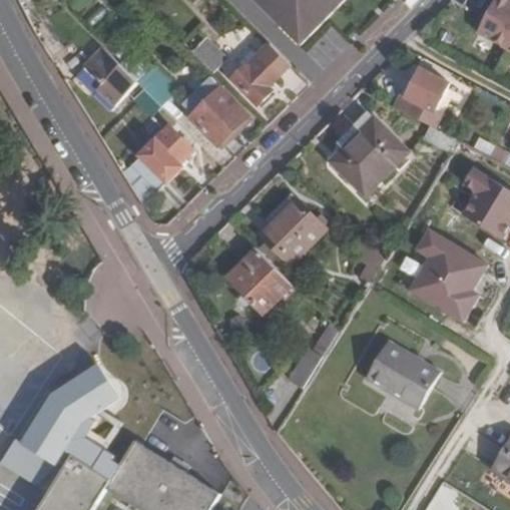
[(253,0),(299,44),(341,0),(253,0)]
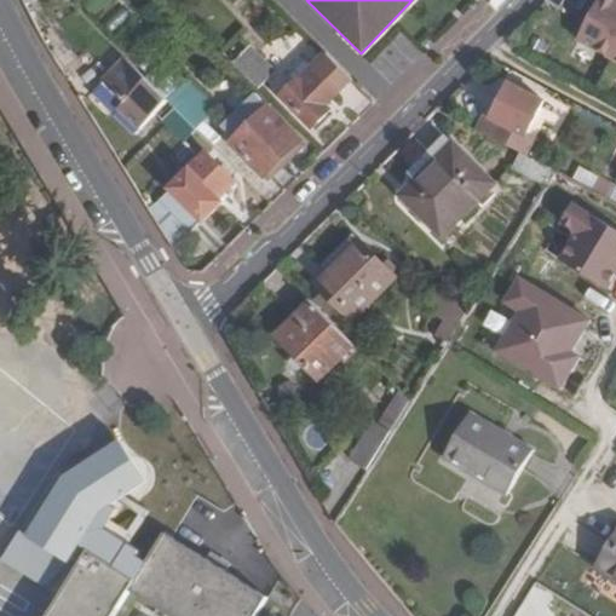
[(611,56),(615,46),(615,0),(594,0),(575,36),(611,56)]
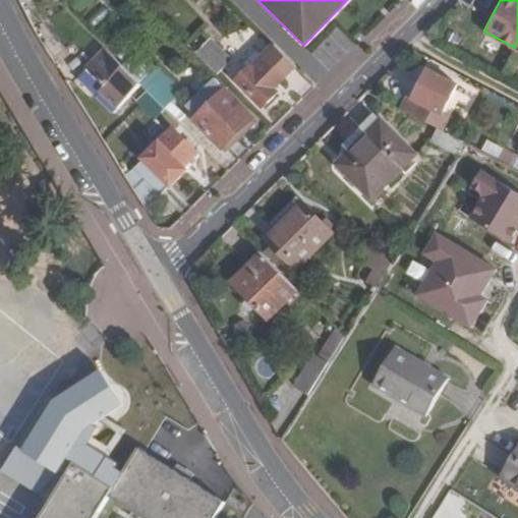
[(193,51),(215,72),(228,58),(207,37),(193,51)]
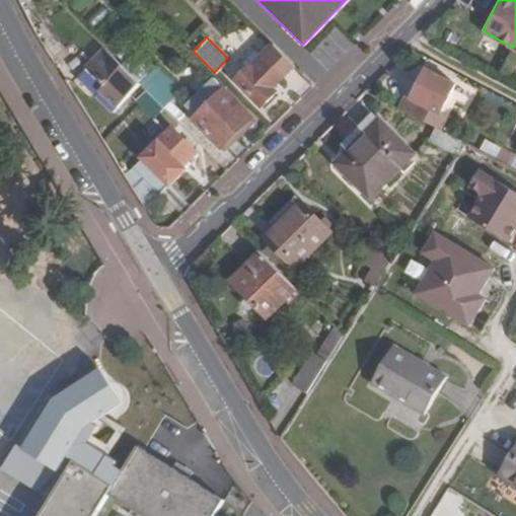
[(259,103),(273,89),(271,86),(292,64),(271,43),(258,55),(245,67),(234,79),(259,103)]
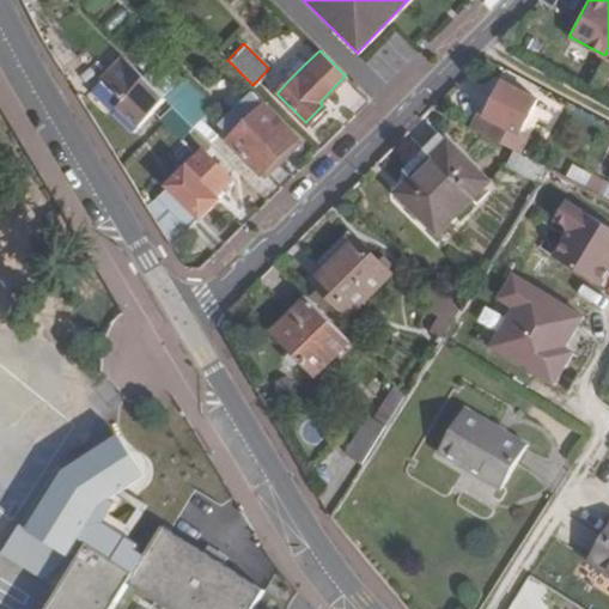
[(120,98),(114,103),(136,125),(151,109),(162,121),(174,109),(120,55),(98,78),(120,98)]
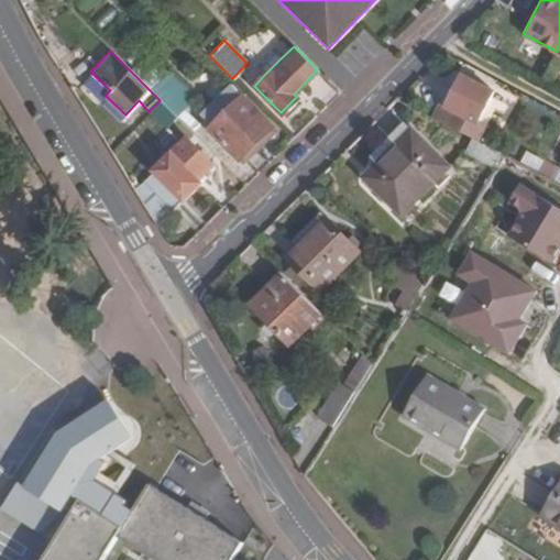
[(274,54),(261,67),(266,73),(280,59),(274,54)]
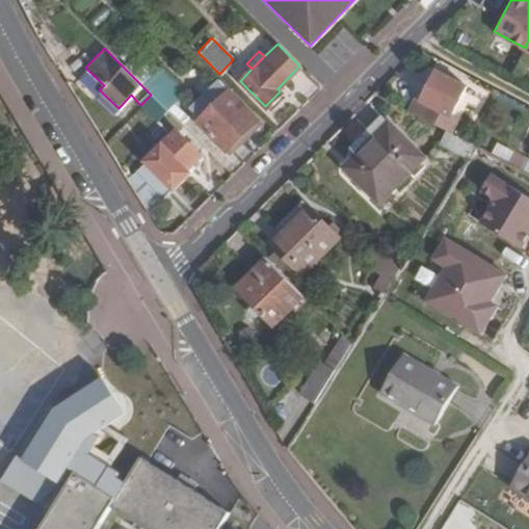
[(159,67),(141,84),(166,109),(183,90),(159,67)]
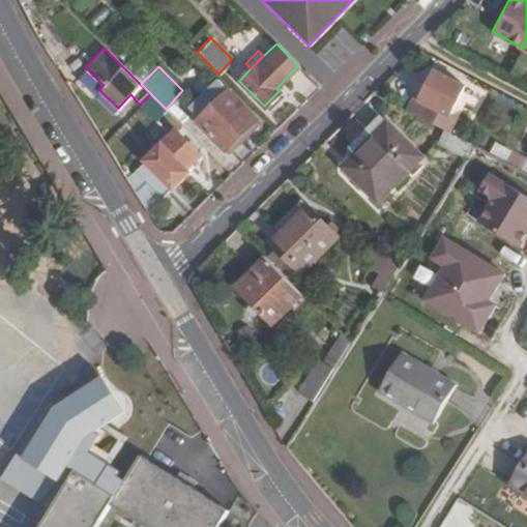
[(104,85),(85,67),(76,77),(113,113),(118,108),(98,89),(104,85)]
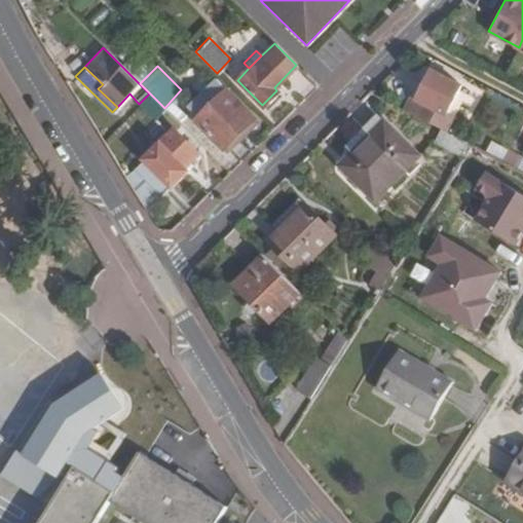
[(450,117),(445,114),(459,83),(430,68),(414,99),(408,111),(440,127),(444,131),(450,117)]
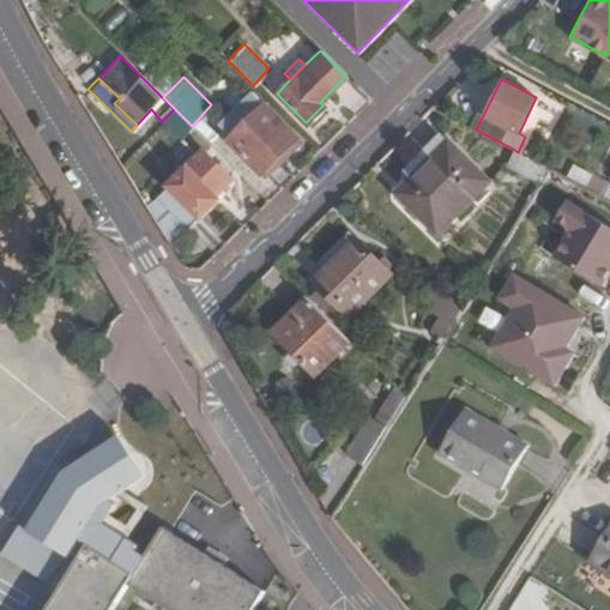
[(217,125),(229,137),(263,103),(252,91),(217,125)]
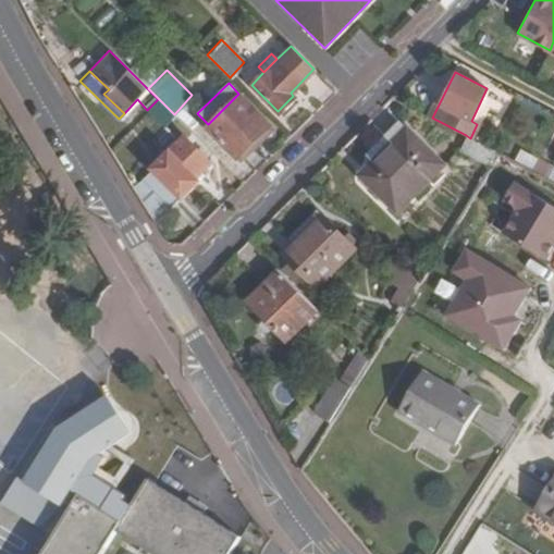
[(239,94),(206,126),(235,156),(268,123),(239,94)]
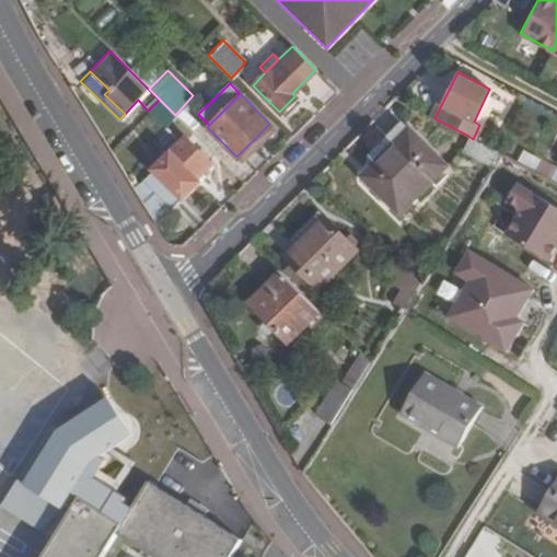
[(148,111),(164,125),(175,115),(159,100),(148,111)]
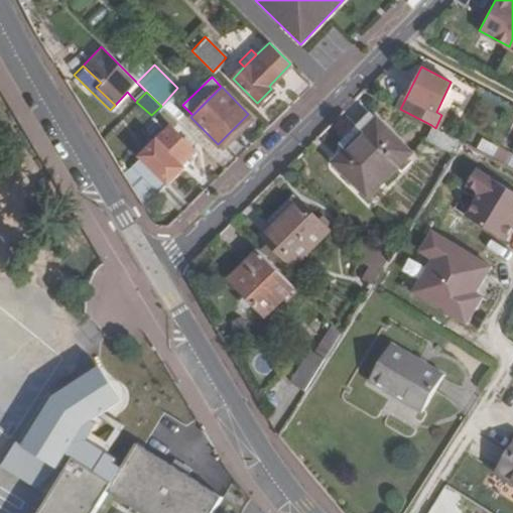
[(368,110),(338,141),(345,147),(374,117),(368,110)]
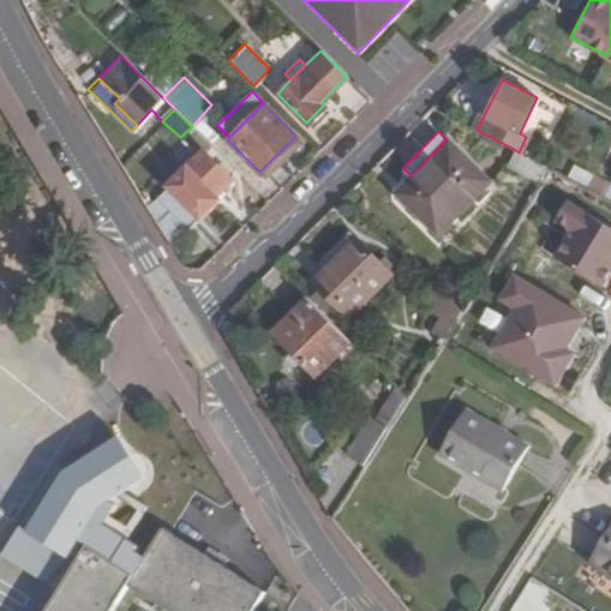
[(395,191),(436,232),(487,180),(445,139),(411,175),(395,191)]
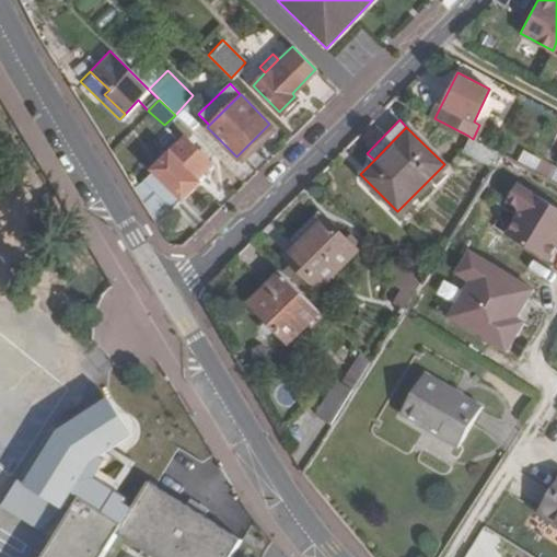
[(180,197),(181,198),(198,181),(196,177),(211,162),(184,136),(131,187),(153,222),(180,197)]
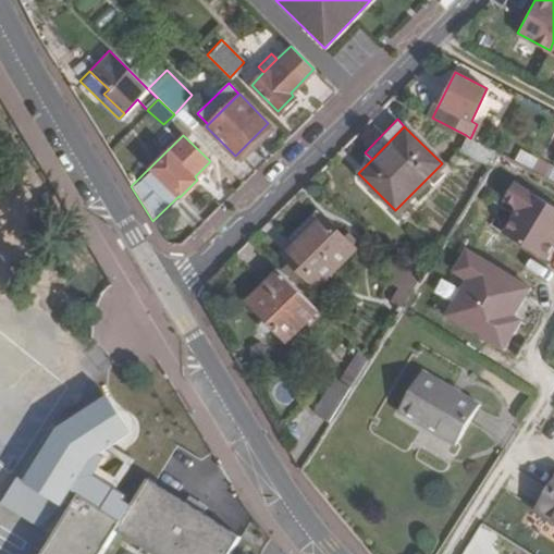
[(489,164),(496,151),(494,150),(470,138),(466,135),(458,149),(489,164)]
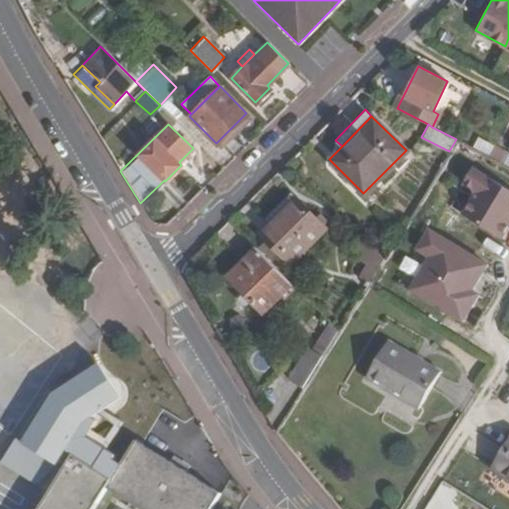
[(487,156),(500,162),(506,152),(493,145),(487,156)]
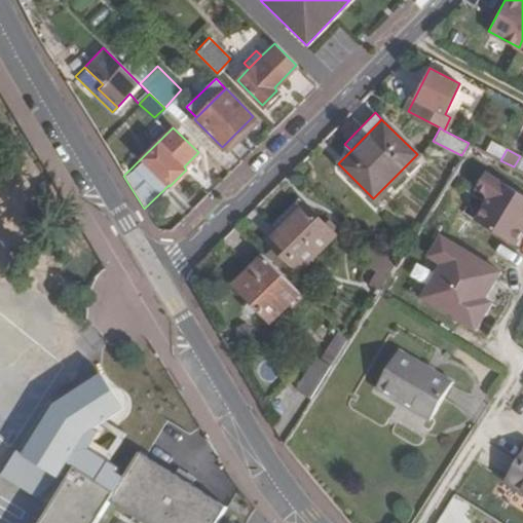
[(522,195),(484,172),(460,210),(514,243),(522,227),(522,195)]
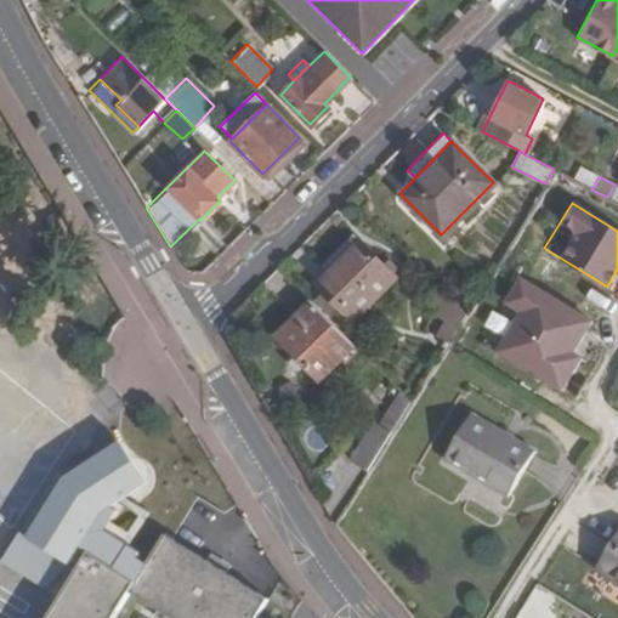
[(350,232),(321,262),(325,267),(329,271),(359,241),(350,232)]
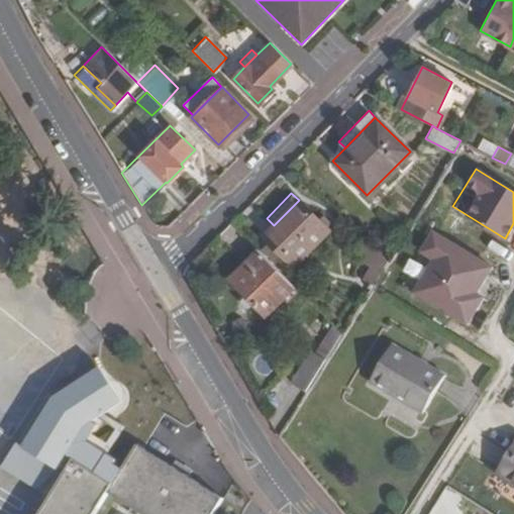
[(288,262),(291,265),(327,229),(299,200),(274,225),(271,222),(260,233),(267,239),(288,262)]
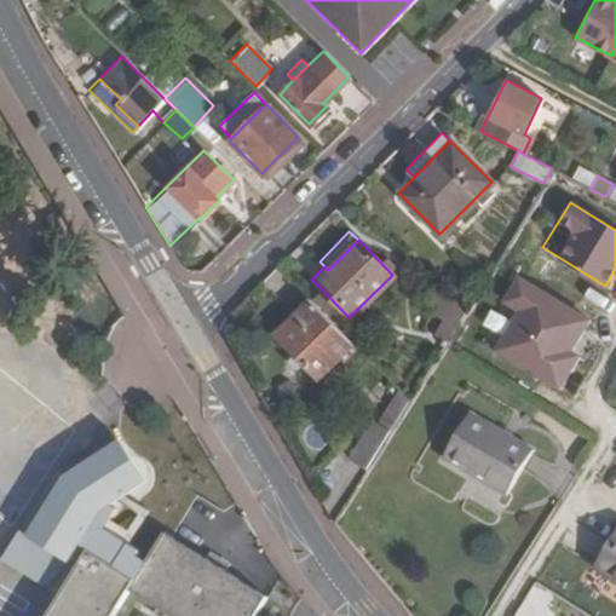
[(585,318),(516,275),(477,338),(556,386),(575,355),(565,349),(585,318)]
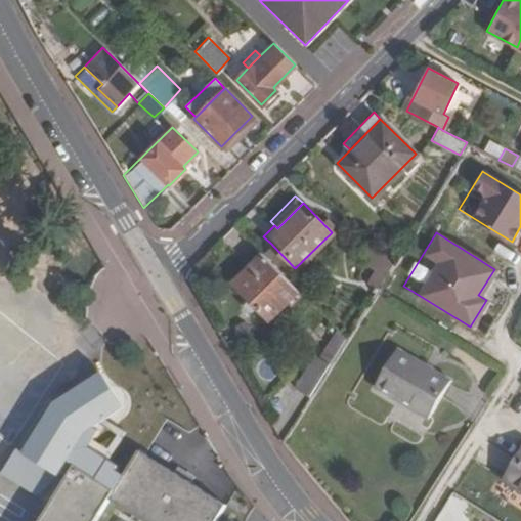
[(270,243),(263,250),(285,271),(292,265),(270,243)]
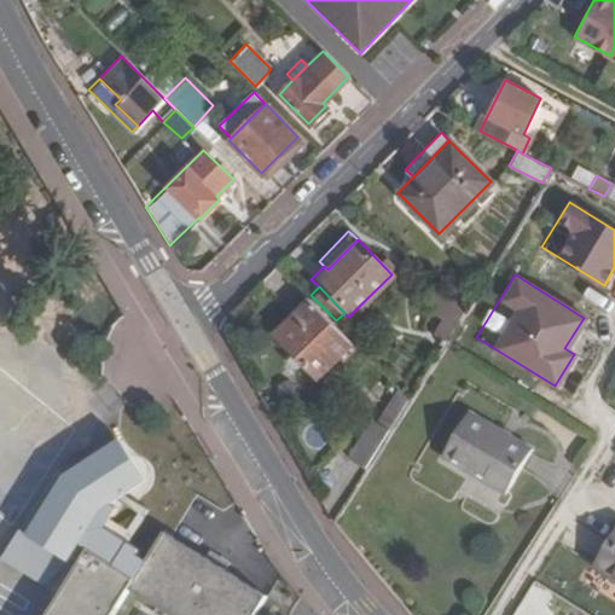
[(440,290),(428,309),(440,318),(450,299),(440,290)]
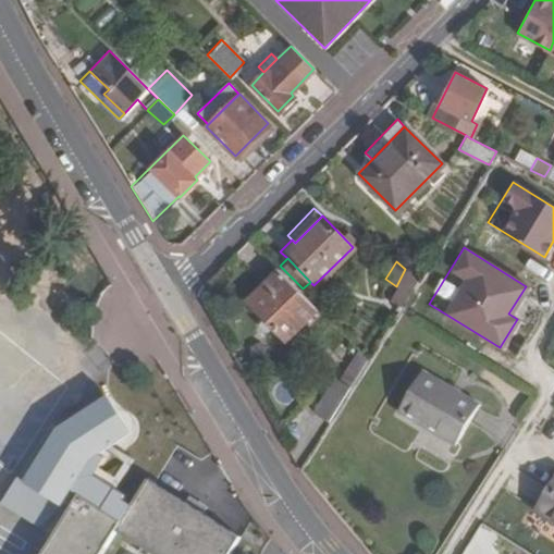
[(245,299),(284,340),(317,308),(277,268),(245,299)]
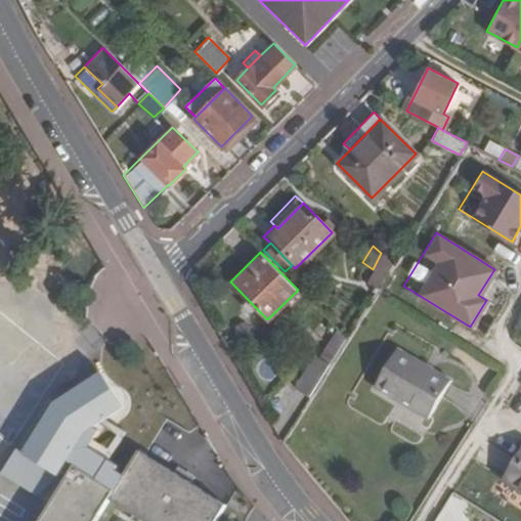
[(366,281),(377,288),(391,263),(381,253),(373,269),(366,281)]
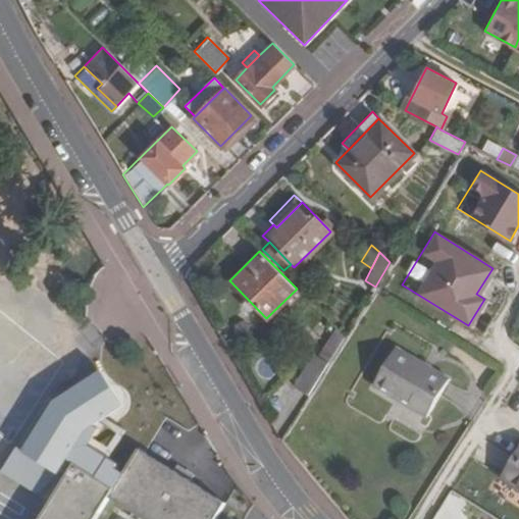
[(292,385),(306,395),(343,335),(334,328),(317,355),(312,352),(292,385)]
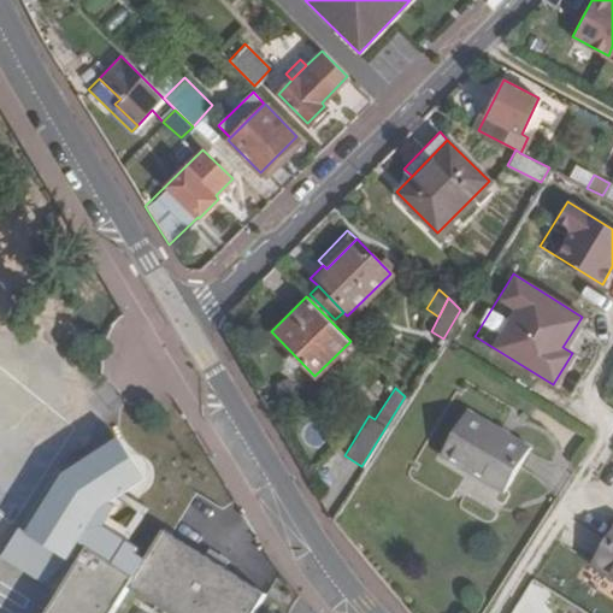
[(438,453),(501,491),(529,444),(465,407),(438,453)]
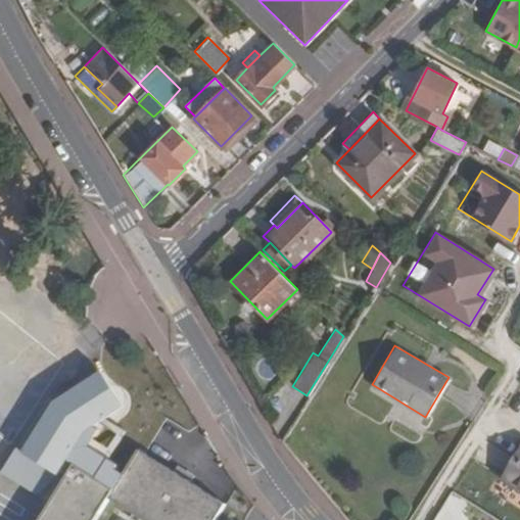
[(86,356),(47,395),(69,417),(108,376),(86,356)]
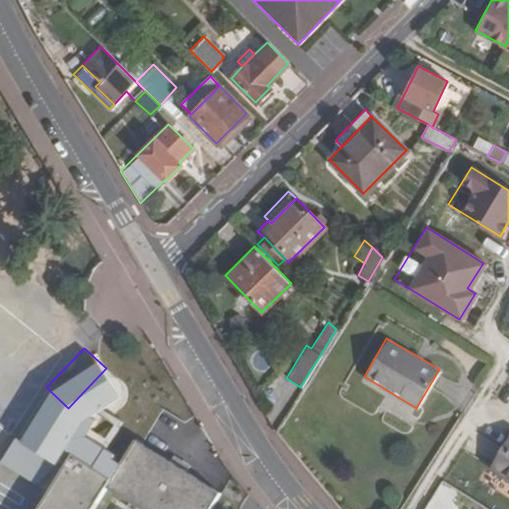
[(508,433),(488,468),(508,480),(508,433)]
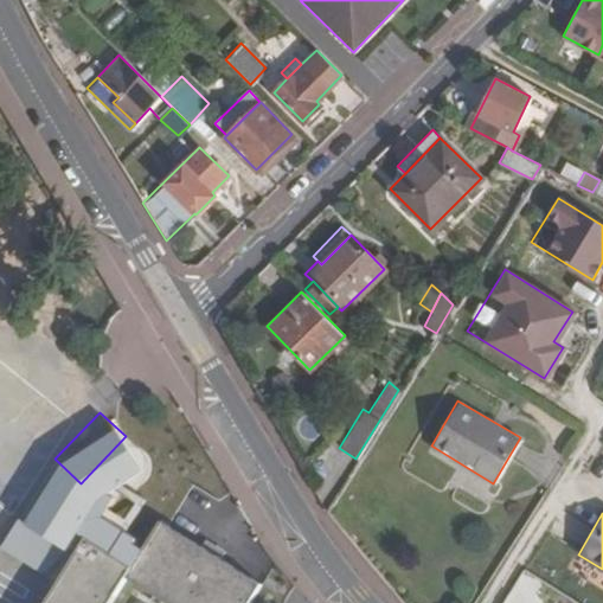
[(107,602),(124,576),(167,602),(245,602),(258,582),(159,519),(136,556),(141,558),(135,568),(130,564),(85,537),(43,602),(107,602)]
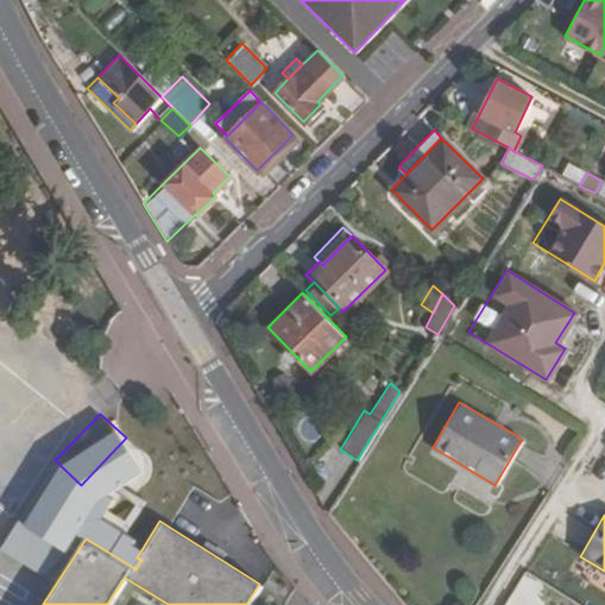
[(142,560),(137,558),(131,566),(136,569),(142,560)]
